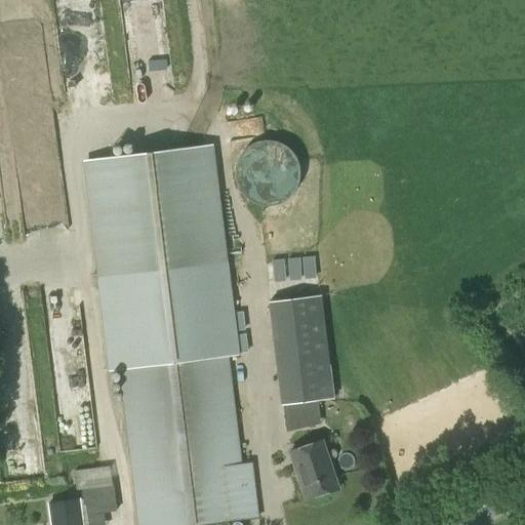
[(260,205),(266,206),(272,205),(277,204),(282,202),(286,199),(290,196),(294,191),(296,187),(298,182),(299,175),(299,170),(298,165),(296,160),(293,155),(290,151),(286,147),(281,145),(277,143),(271,140),(266,140),(260,142),(255,143),(250,145),(245,148),(242,152),(239,156),(236,161),(235,166),(234,172),(234,177),(235,183),(237,188),(240,193),(243,197),(246,199),(250,202),(255,204),(260,205)]
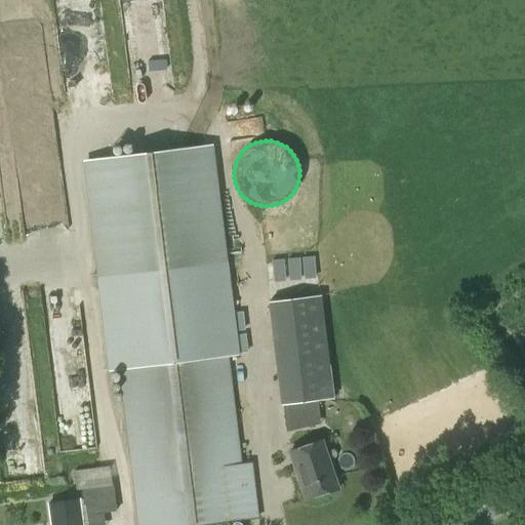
[(229,285),(106,300),(114,367),(119,367),(137,524),(205,524),(259,519),(254,481),(244,482),(229,353),(237,352),(229,285)]
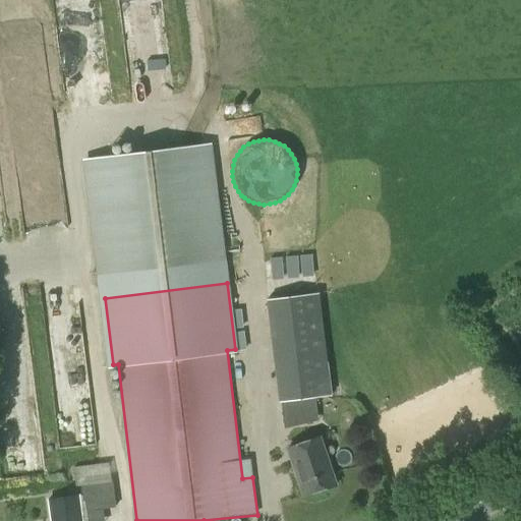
[(280,401),(332,395),(330,374),(278,381),(280,401)]
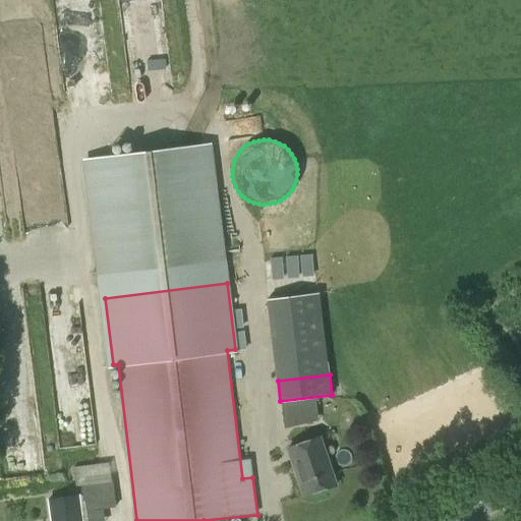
[(308,398),(281,401),(283,423),(311,420),(308,398)]
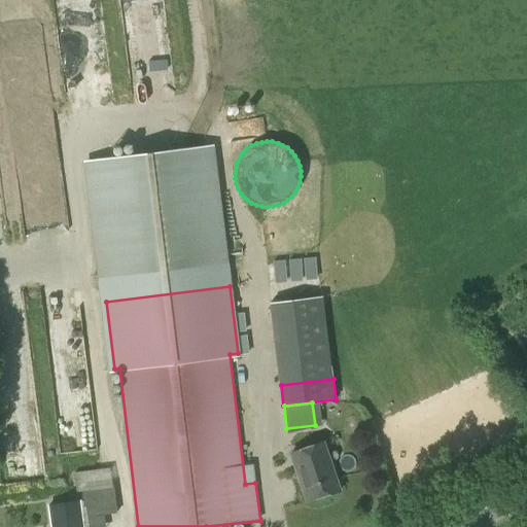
[(307,501),(340,490),(322,442),(290,453),(307,501)]
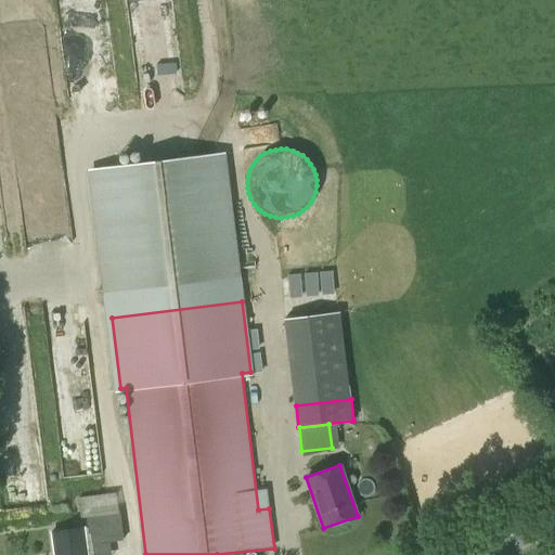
[(102,554),(101,543),(80,546),(80,554),(102,554)]
